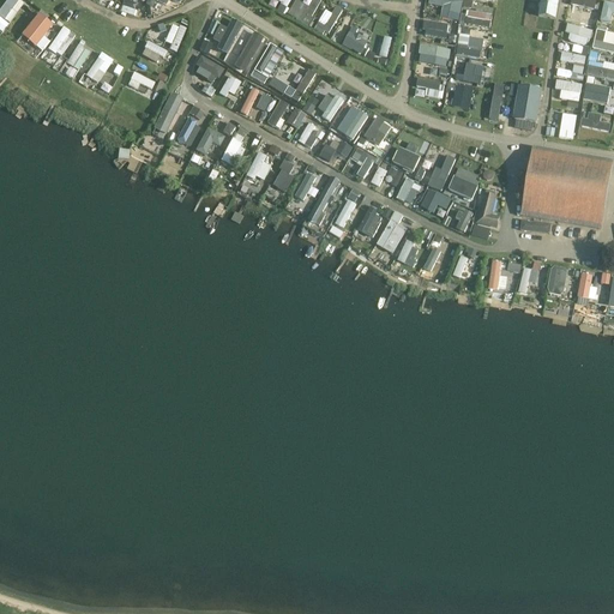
[(0,17),(10,24),(28,1),(26,0),(6,0),(0,7),(0,17)]
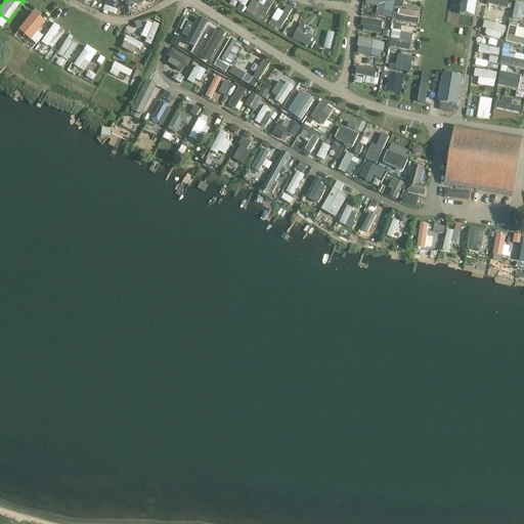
[(263,23),(275,0),(274,0),(267,0),(264,6),(253,0),(252,0),(246,12),(263,23)]
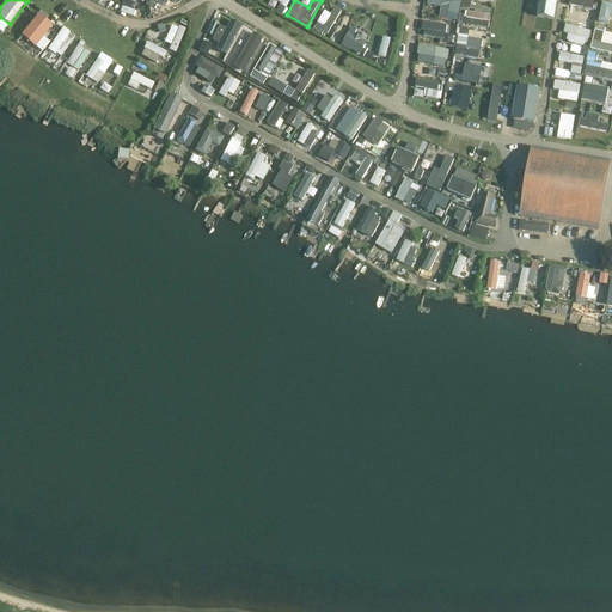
[(458,23),(463,2),(452,0),(428,0),(428,4),(442,7),(440,18),(458,23)]
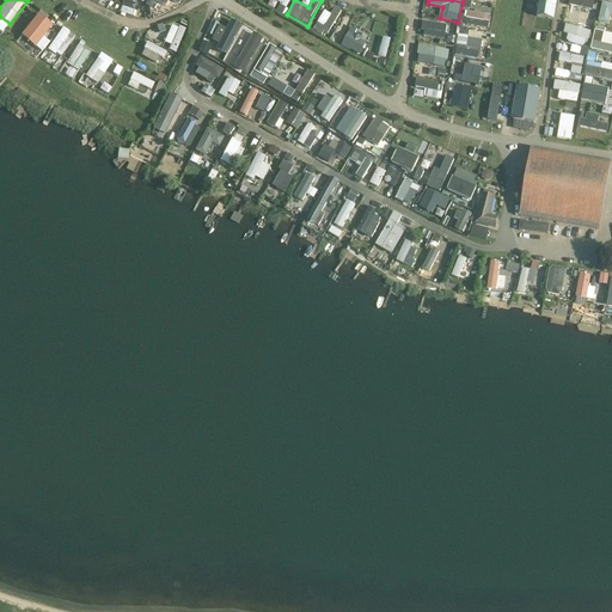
[(539,0),(537,17),(554,19),(556,0),(539,0)]
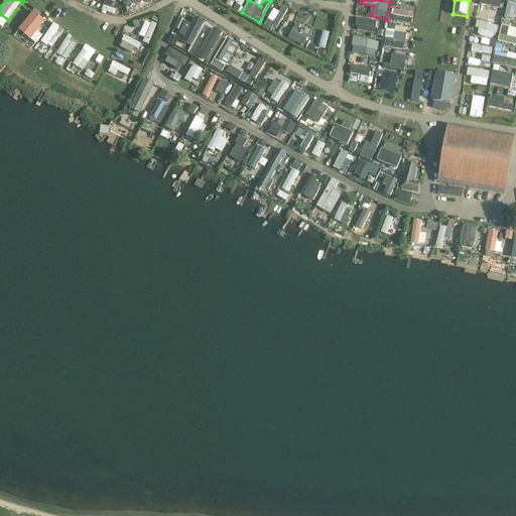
[(482,0),(481,14),(499,17),(501,0),(482,0)]
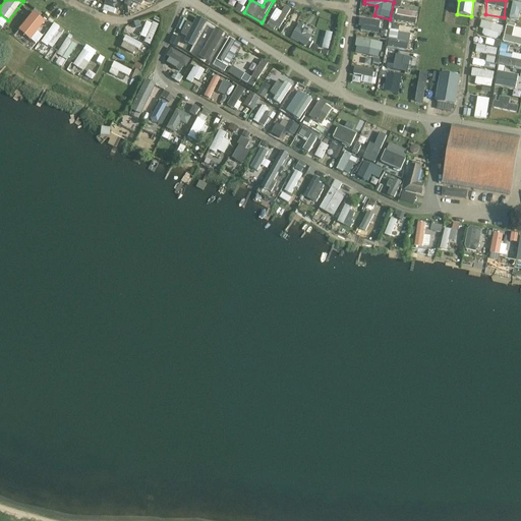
[(520,16),(514,15),(516,3),(510,2),(507,21),(520,22),(520,16)]
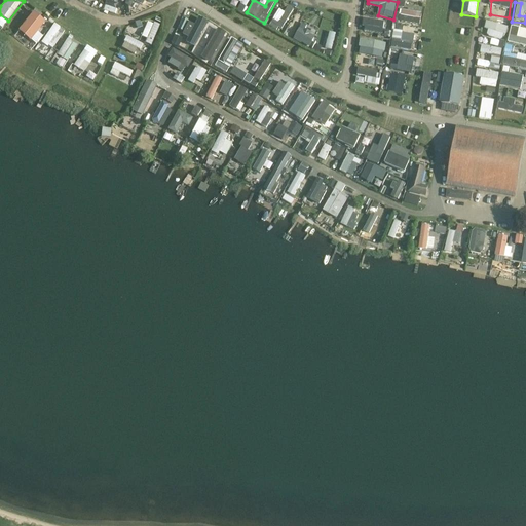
[(237,9),(242,13),(246,7),(240,4),(237,9)]
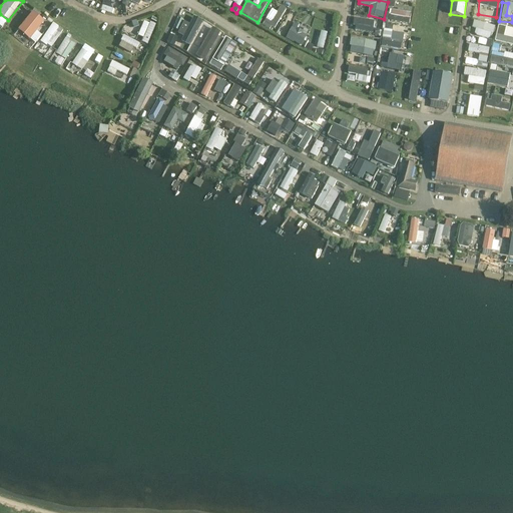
[(278,12),(272,9),(265,21),(276,28),(288,9),(282,5),(278,12)]
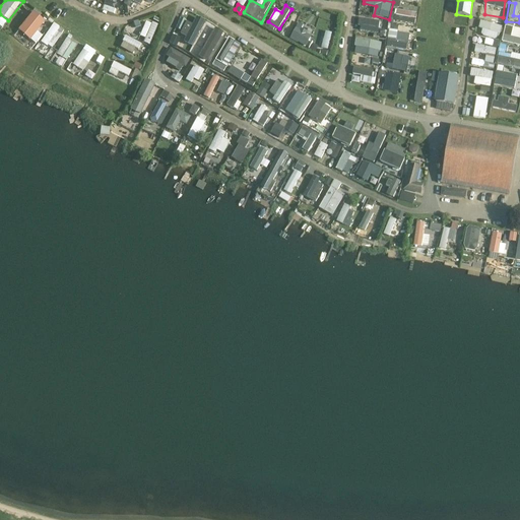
[(416,23),(417,11),(395,10),(395,22),(416,23)]
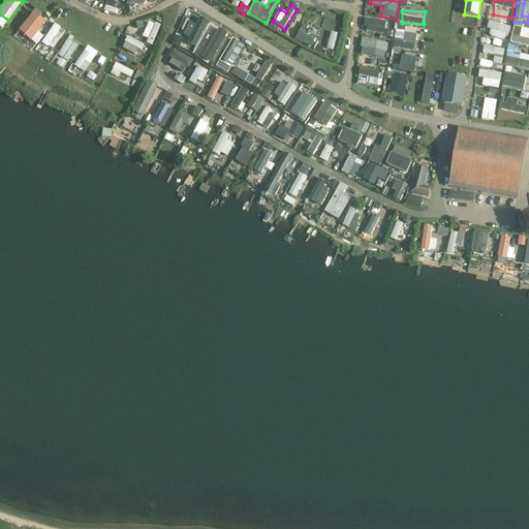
[(43,36),(38,31),(47,23),(35,12),(18,31),(34,45),(43,36)]
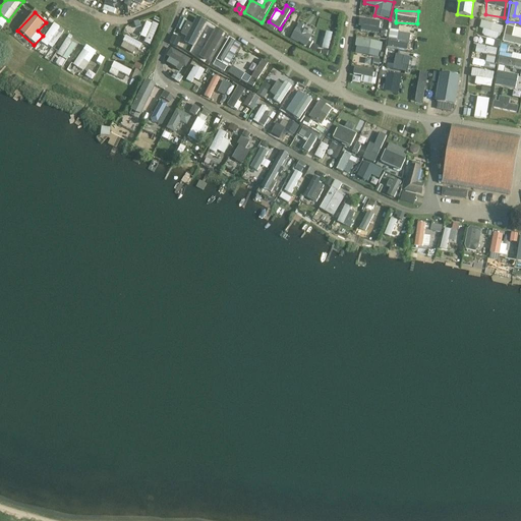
[(187,21),(182,35),(187,36),(184,43),(194,47),(206,19),(196,16),(193,23),(187,21)]
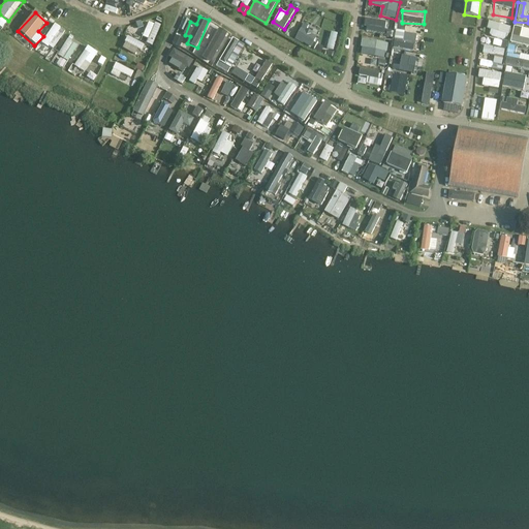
[(147,44),(154,47),(160,25),(148,21),(143,37),(148,39),(147,44)]
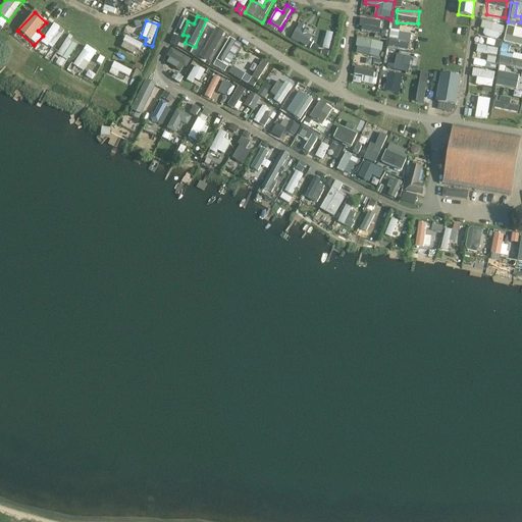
[(481,28),(484,29),(482,38),(501,42),(505,25),(483,20),(481,28)]
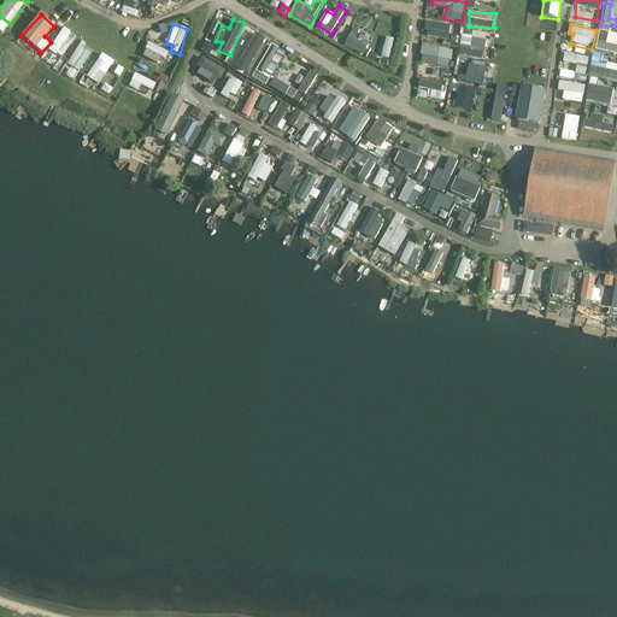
[(43,58),(58,65),(75,34),(60,27),(43,58)]
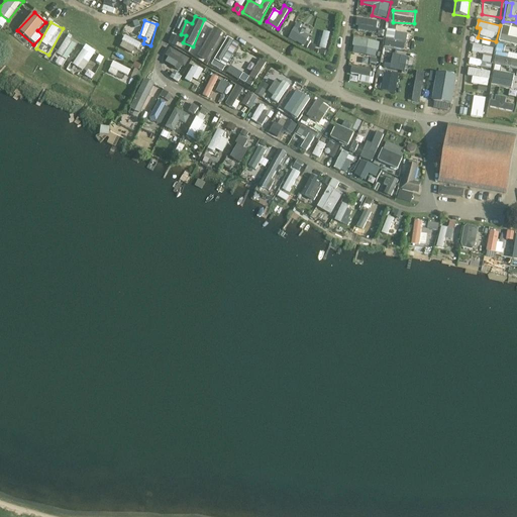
[(306,46),(313,29),(296,22),(289,39),(306,46)]
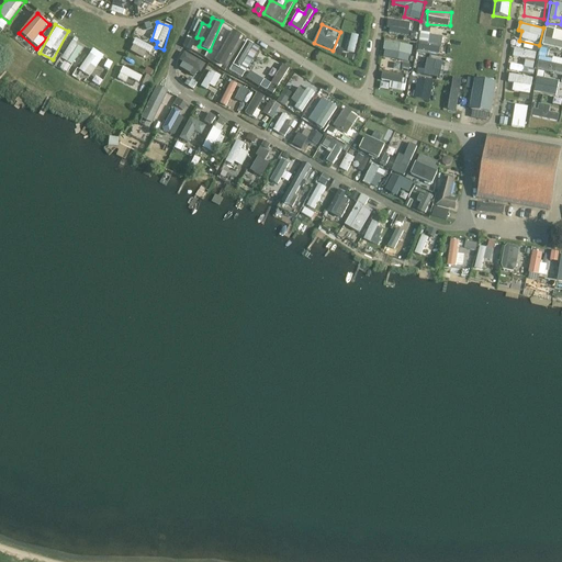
[(561,30),(548,27),(543,45),(561,48),(561,30)]
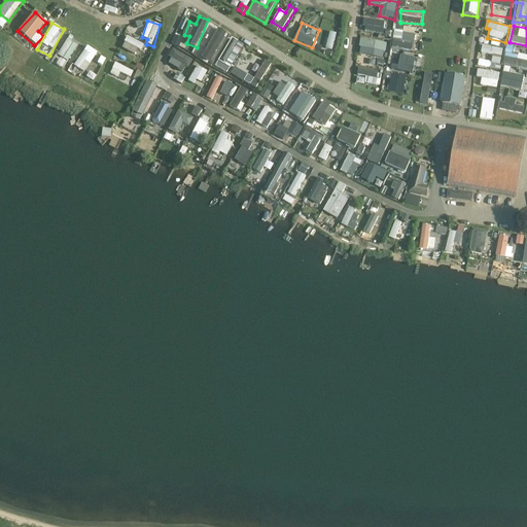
[(201,56),(209,61),(227,33),(220,28),(201,56)]
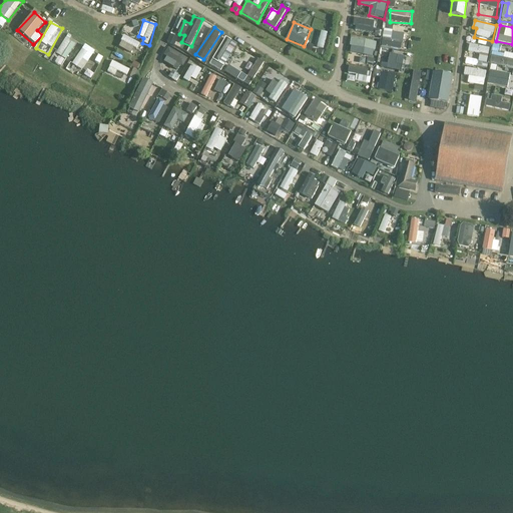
[(393,30),(385,29),(382,46),(402,49),(403,41),(392,40),(393,30)]
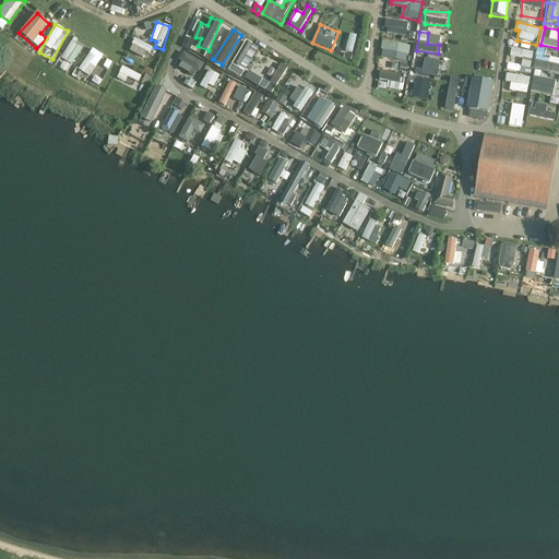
[(349,33),(345,51),(353,54),(357,35),(349,33)]
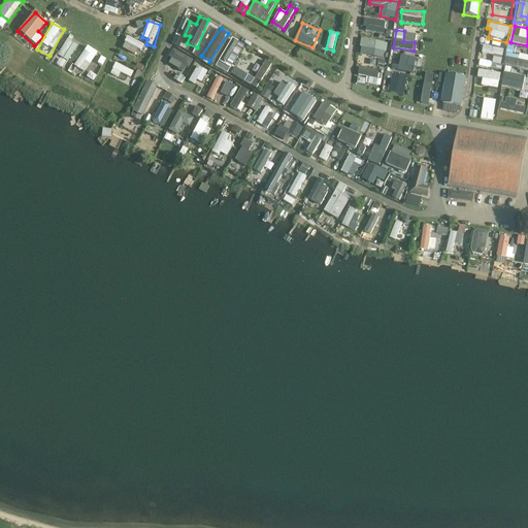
[(122,48),(138,56),(143,43),(127,36),(122,48)]
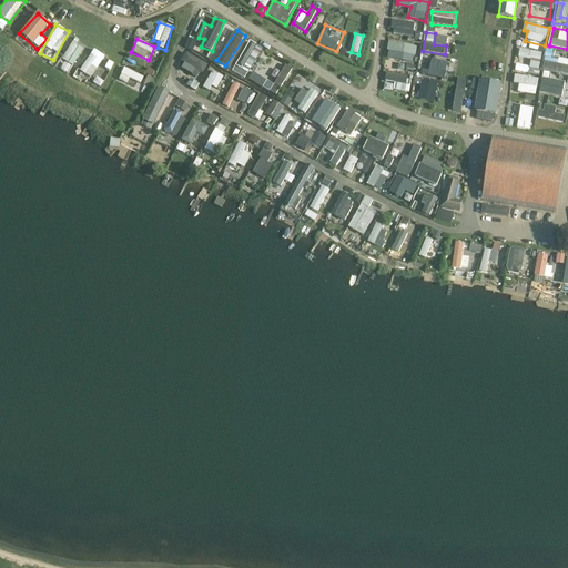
[(393,39),(389,51),(416,57),(418,44),(393,39)]
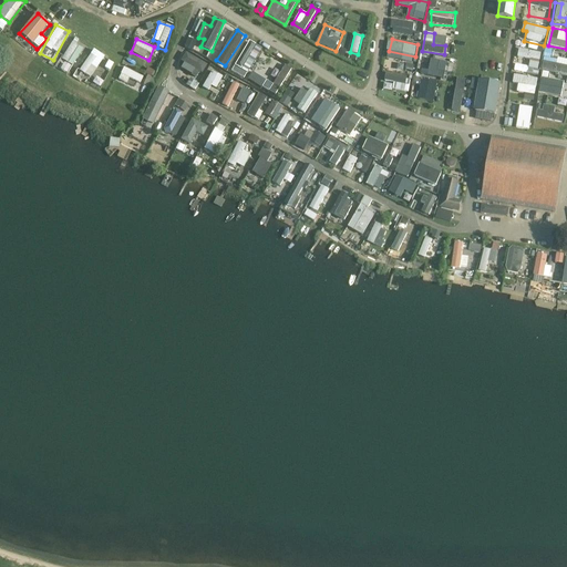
[(234,65),(248,73),(263,49),(248,40),(234,65)]
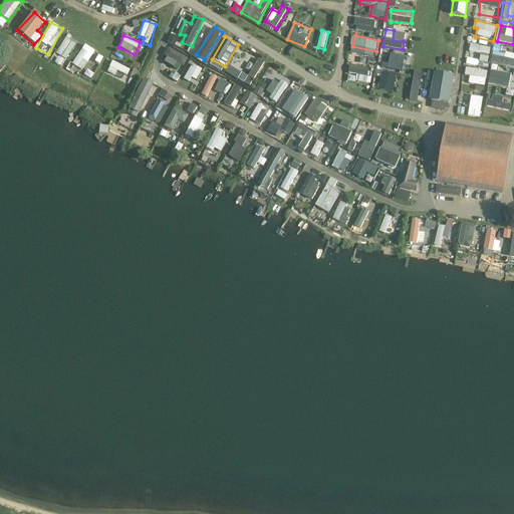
[(66,38),(55,54),(65,60),(76,44),(66,38)]
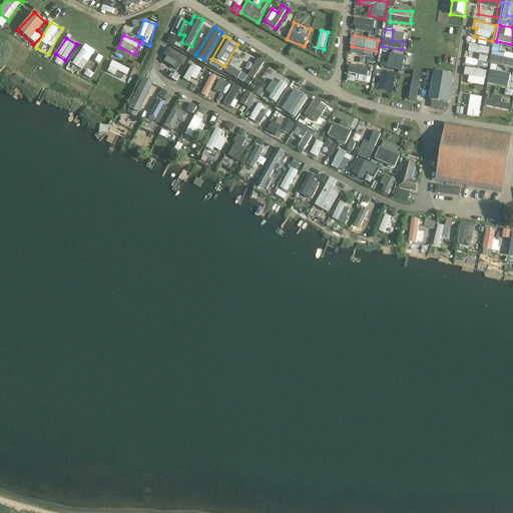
[(480,55),(478,65),(487,67),(491,48),(470,43),(468,52),(480,55)]
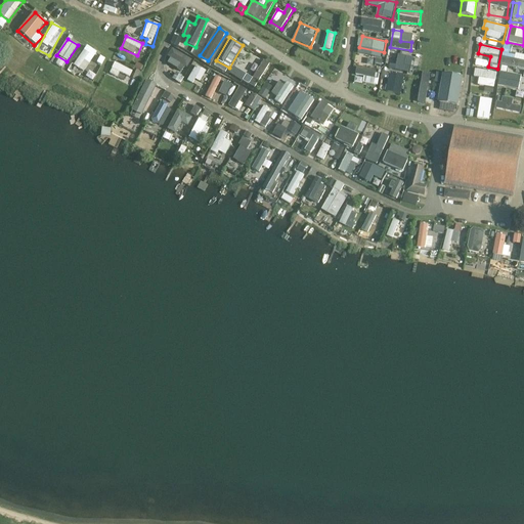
[(83,73),(91,61),(99,68),(106,59),(88,45),(73,64),(83,73)]
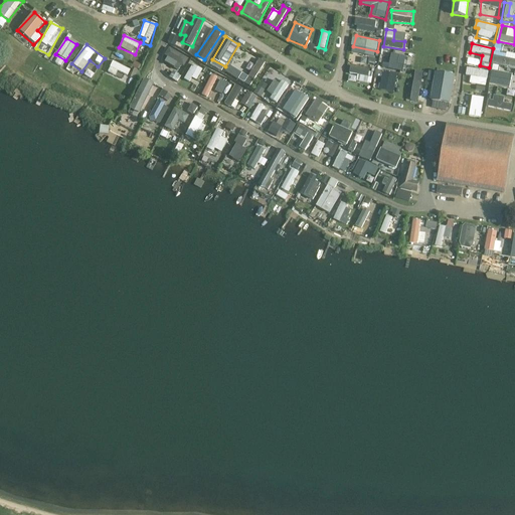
[(496,45),(493,63),(514,66),(514,53),(502,51),(502,46),(496,45)]
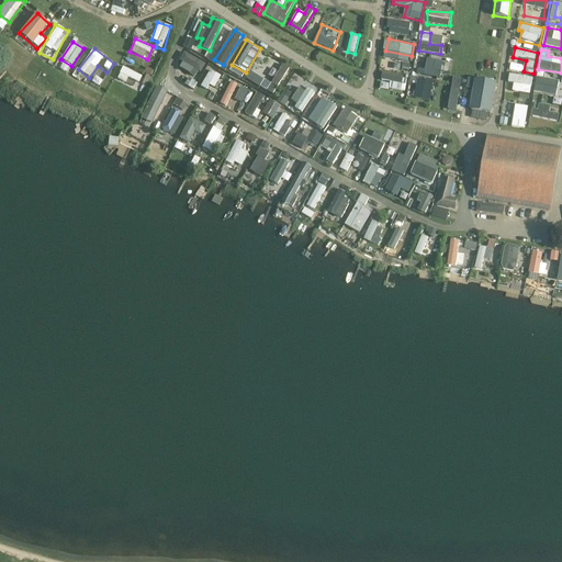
[(180,60),(201,74),(206,65),(186,52),(180,60)]
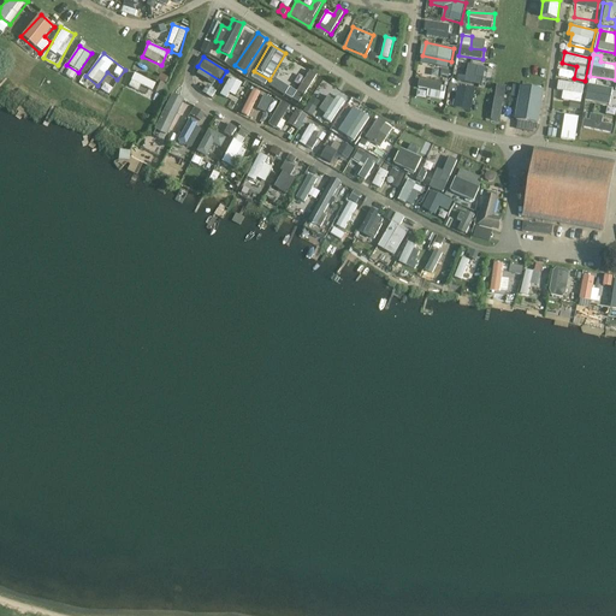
[(458,60),(455,82),(483,86),(485,69),(468,66),(468,61),(458,60)]
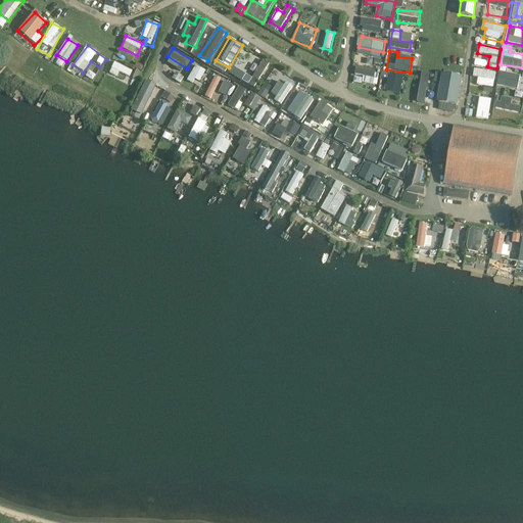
[(233,72),(257,86),(271,63),(253,53),(247,62),(252,65),(248,72),(237,64),(233,72)]
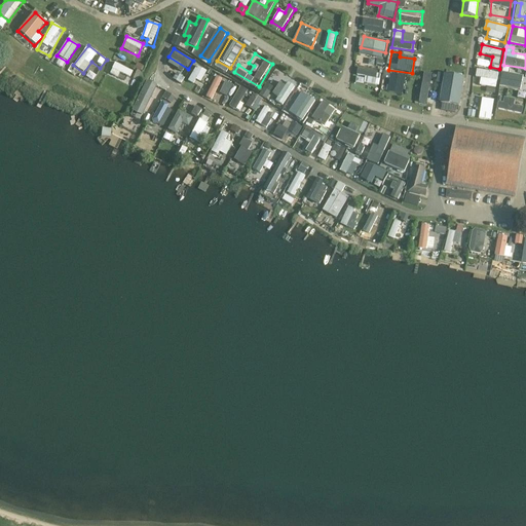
[(126,75),(130,77),(134,71),(115,62),(109,74),(123,81),(126,75)]
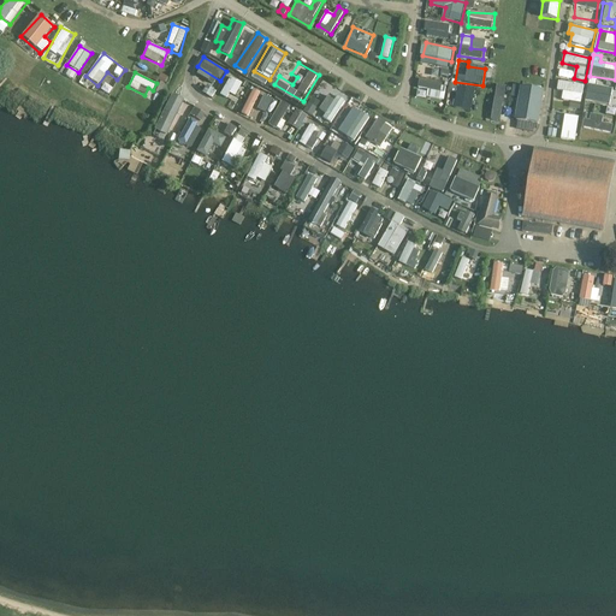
[(229,99),(236,80),(229,77),(221,96),(229,99)]
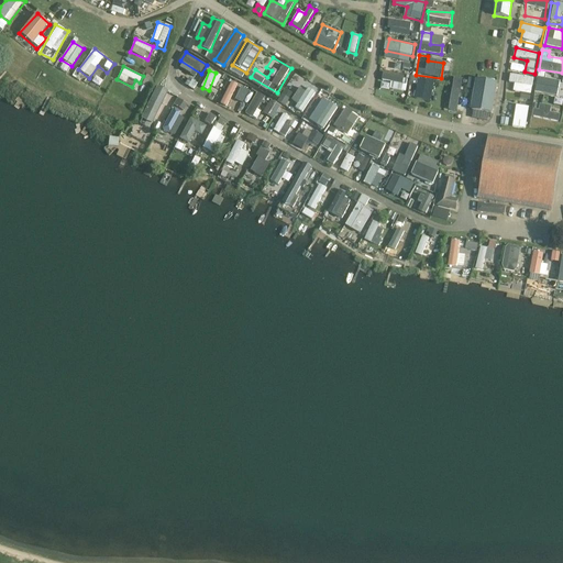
[(547,79),(547,72),(539,70),(537,92),(559,95),(560,80),(547,79)]
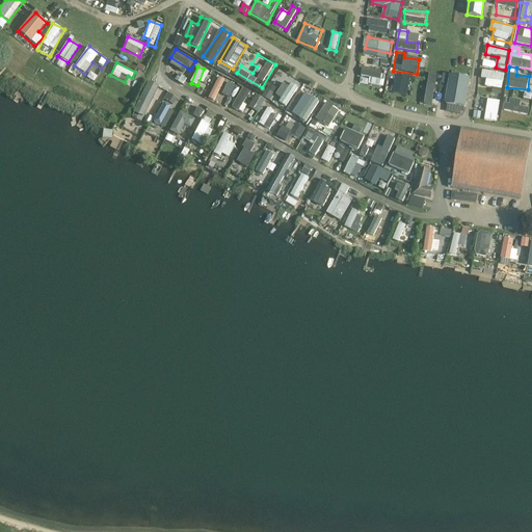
[(362,76),(371,77),(370,84),(384,85),(384,71),(362,69),(362,76)]
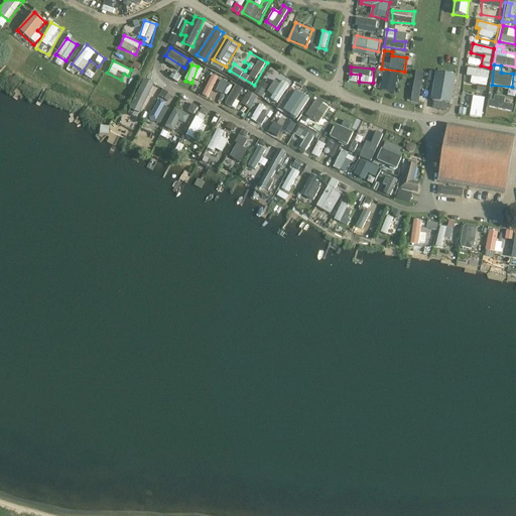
[(469,68),(467,83),(487,87),(490,72),(469,68)]
